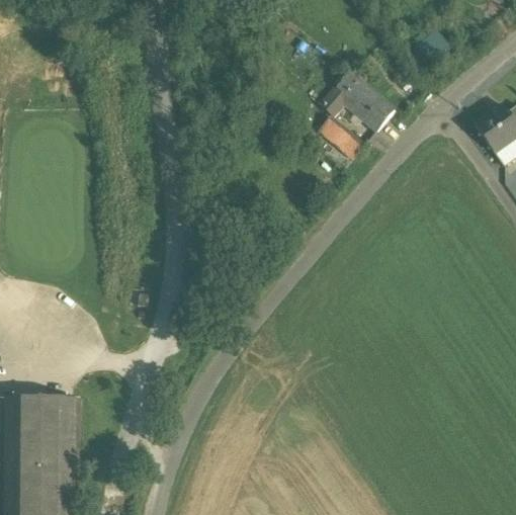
[(428,61),(449,49),(434,24),(414,37),(428,61)]
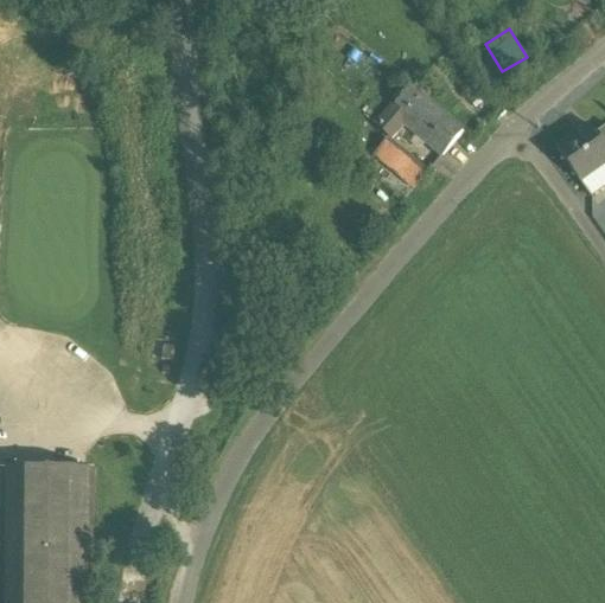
[(460,129),(407,84),(393,101),(405,110),(397,117),(400,120),(440,153),(460,129)]
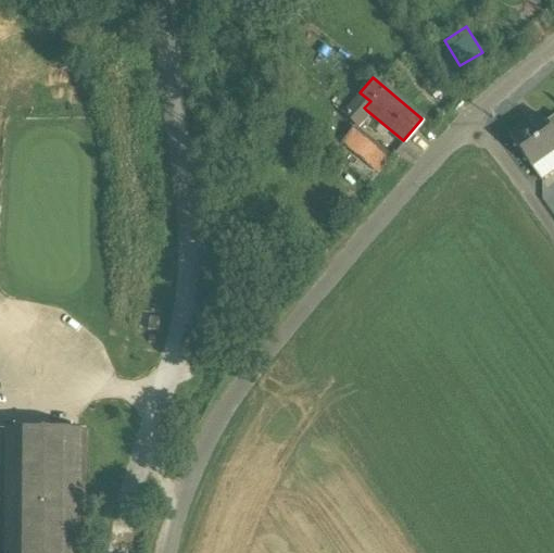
[(360,92),(343,113),(355,124),(366,110),(364,108),(370,101),(360,92)]
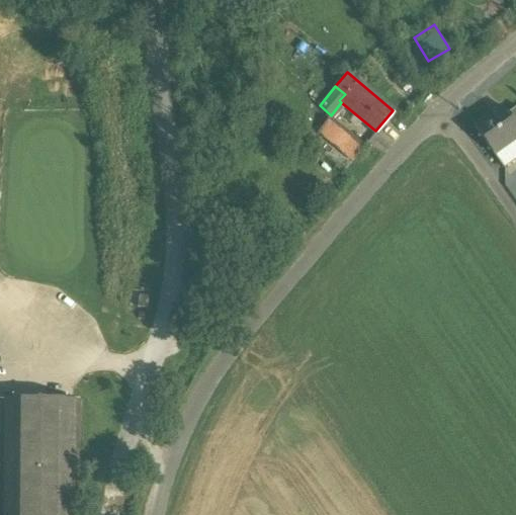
[(515,106),(515,105),(506,112),(515,125),(515,106)]
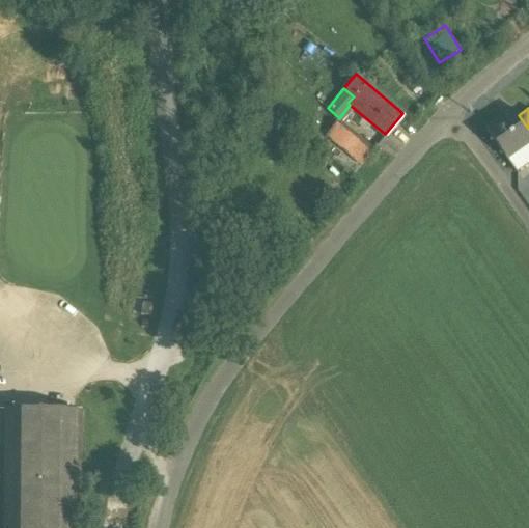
[(528,129),(519,115),(514,109),(485,129),(506,158),(528,140),(528,129)]
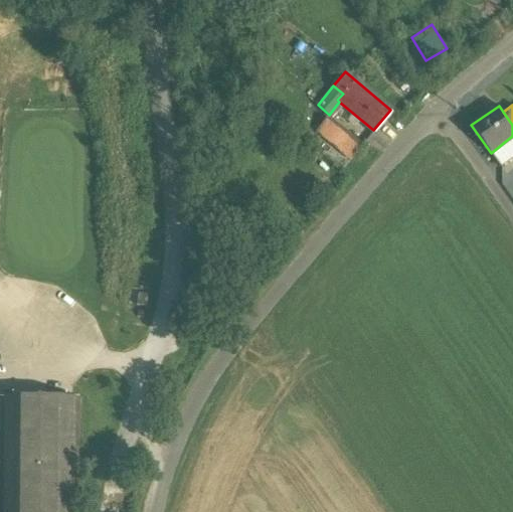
[(359,146),(325,118),(316,128),(350,157),(359,146)]
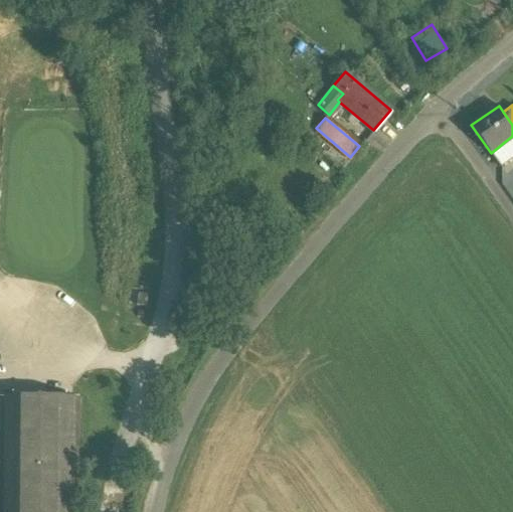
[(75,511),(77,395),(0,395),(0,511),(75,511)]
